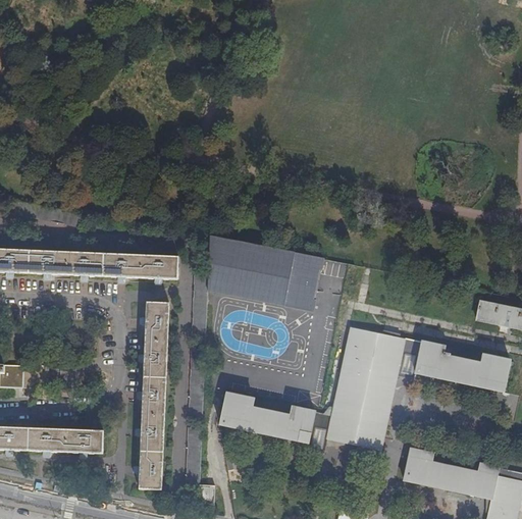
[(321,269),(324,257),(211,236),(209,289),(313,308),(315,299),(312,299),(318,269),(321,269)]
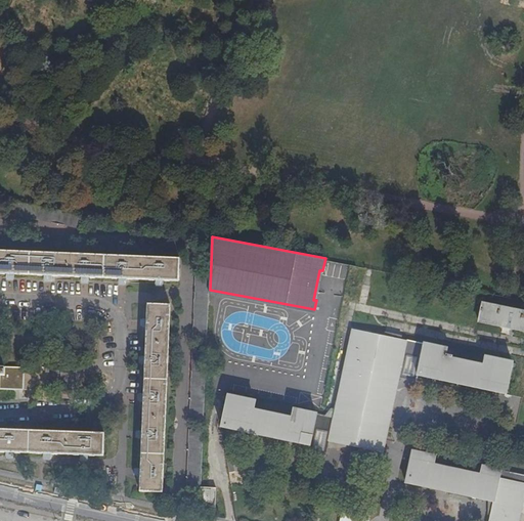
[(0,270),(177,279),(178,257),(0,248),(0,270)]
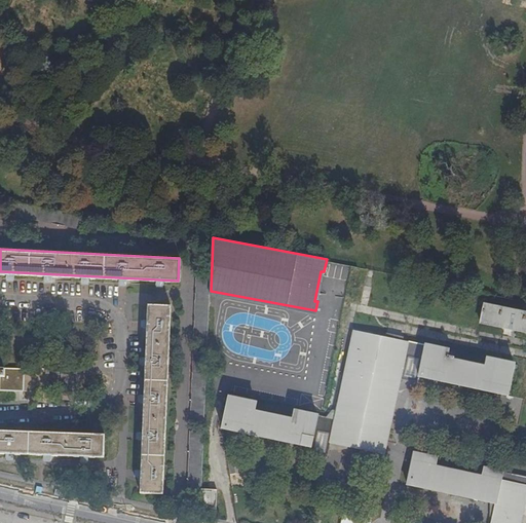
[(162,491),(170,303),(147,303),(140,490),(162,491)]
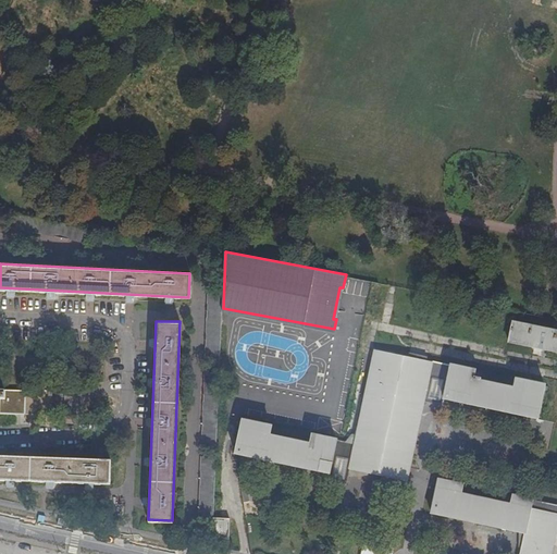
[(556,351),(556,330),(511,321),(507,341),(556,351)]
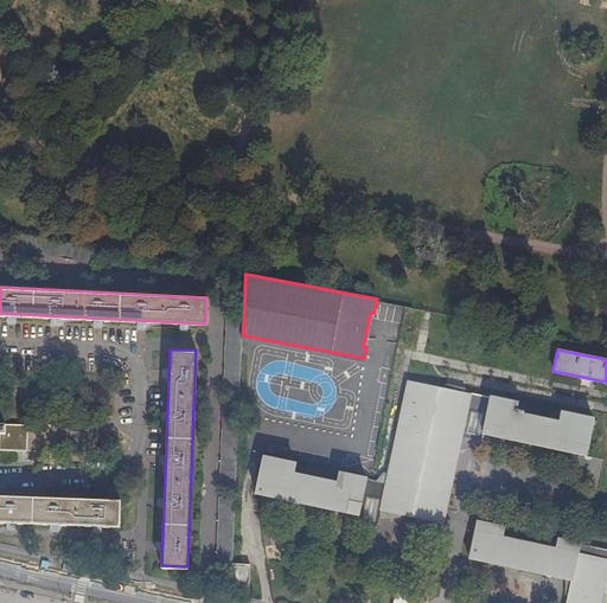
[(576,415),(561,411),(558,423),(524,415),(524,410),(517,408),(518,401),(471,391),(470,393),(407,380),(385,482),(340,473),(338,482),(293,472),(294,463),(264,456),(256,492),(358,514),(357,520),(371,524),(375,507),(442,521),(461,435),(483,438),(484,434),(569,451),(576,415)]
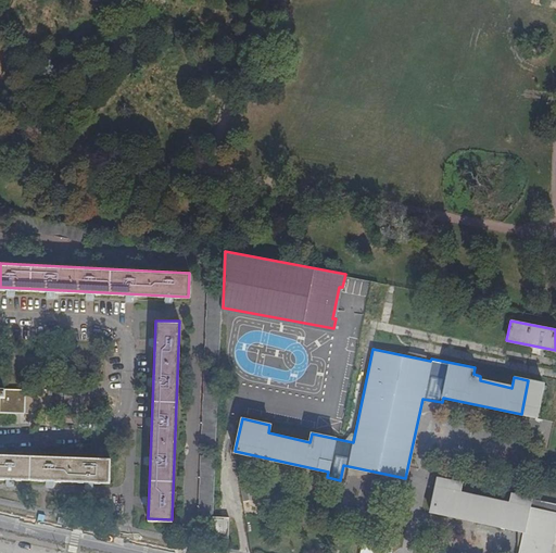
[(203,435),(217,435),(219,385),(205,385),(203,435)]
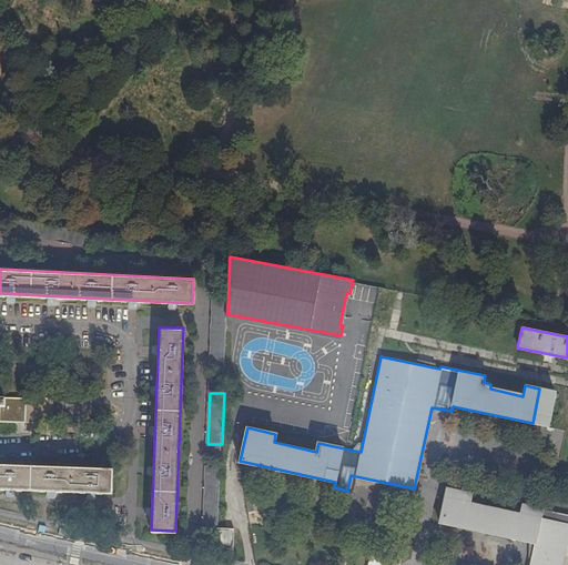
[(50,397),(0,394),(0,419),(50,421),(50,397)]
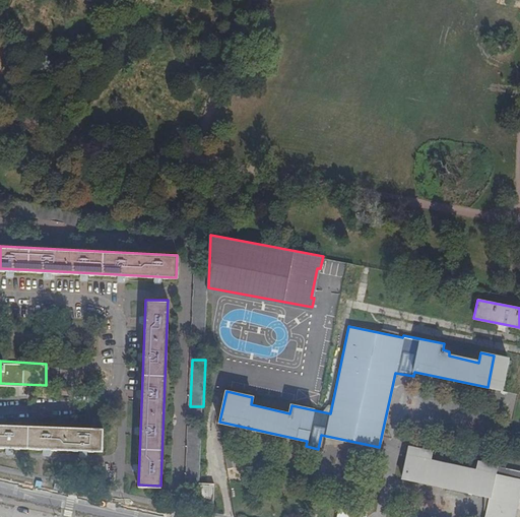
[(0,423),(0,445),(101,449),(102,427),(0,423)]
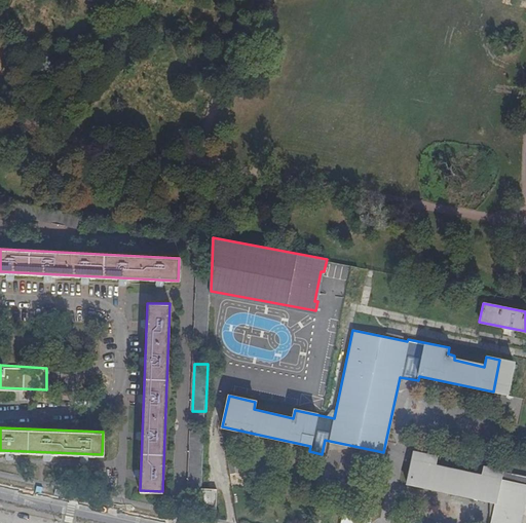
[(190,428),(190,484),(203,484),(203,428),(190,428)]
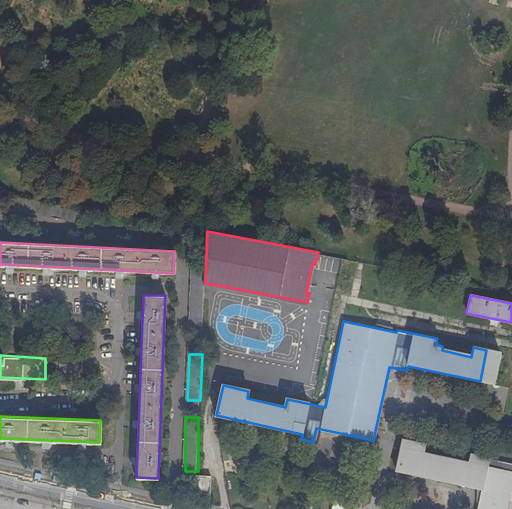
[(511,481),(511,462),(470,454),(469,461),(424,451),(426,444),(402,439),(395,470),(481,488),(476,508),(506,508),(511,486),(511,481)]
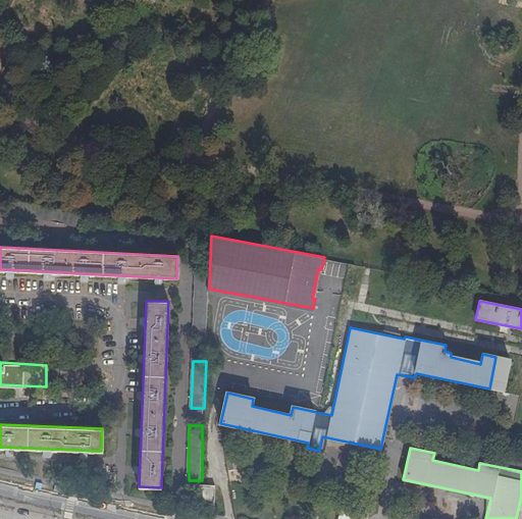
[(226,452),(228,467),(236,466),(233,451),(226,452)]
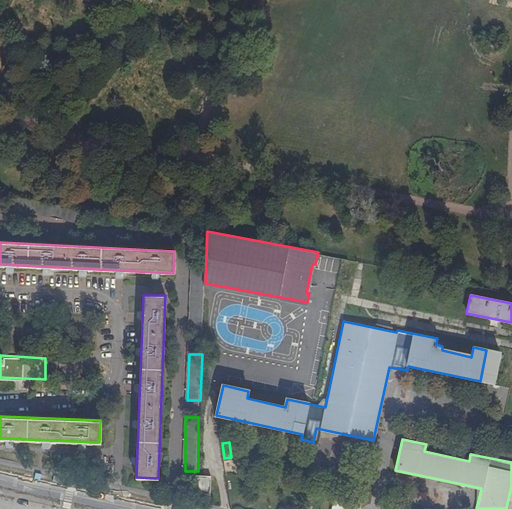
[(210,474),(194,473),(193,489),(209,492),(210,474)]
